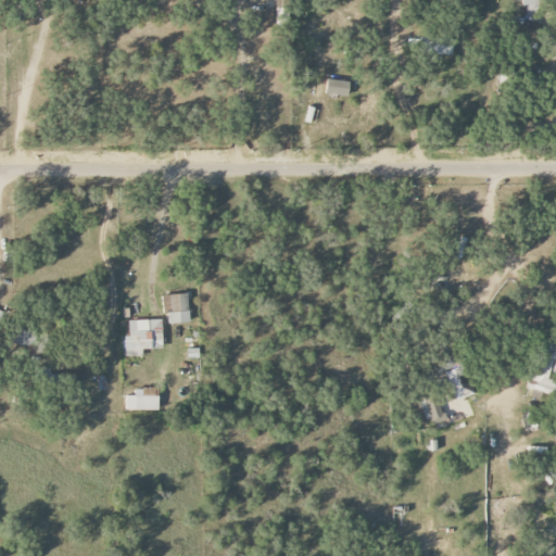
[(407,38),(406,54),(451,55),(452,40),(407,38)]
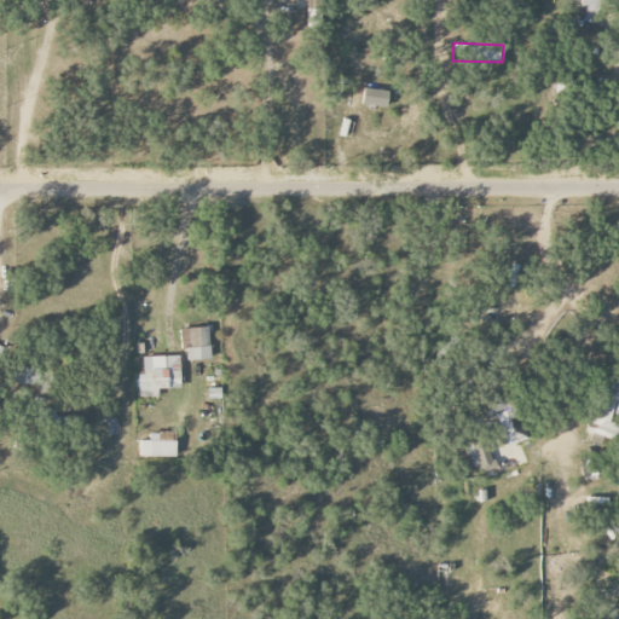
[(386,109),(389,92),(364,88),(362,104),(386,109)]
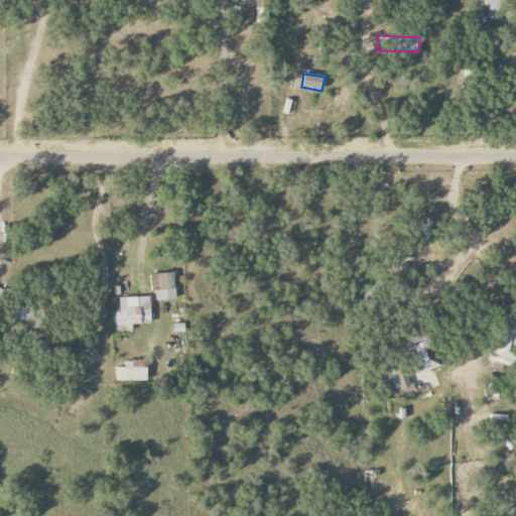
[(150,274),(150,291),(155,291),(155,300),(174,300),(174,273),(150,274)]
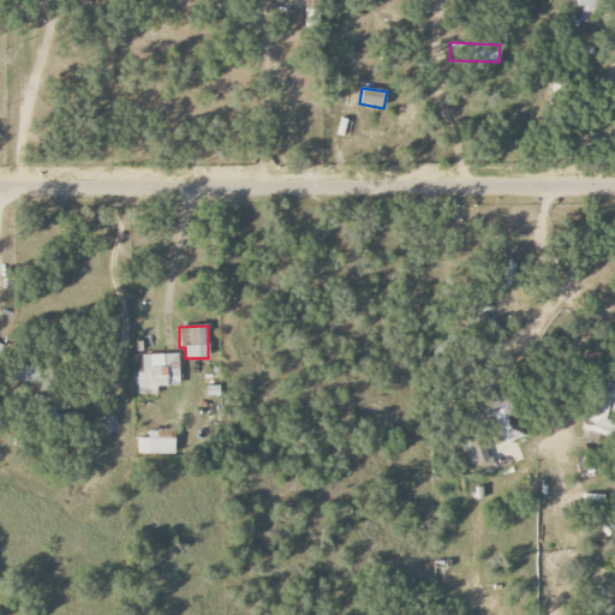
[(156,387),(179,387),(178,353),(142,354),(142,372),(137,372),(138,395),(156,394),(156,387)]
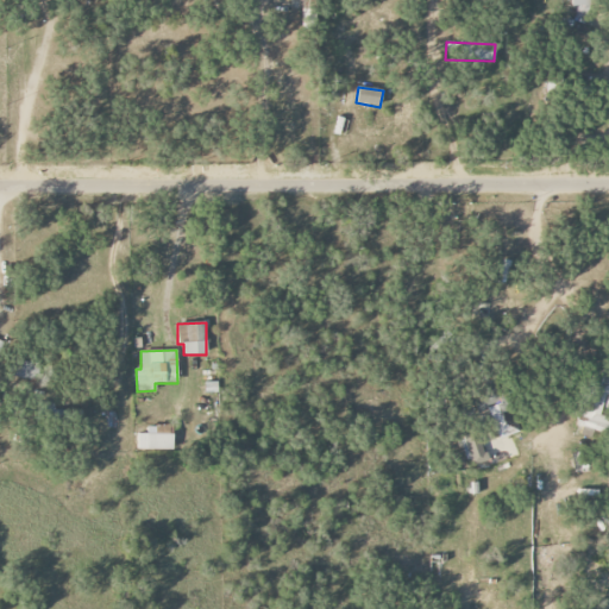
[(608,372),(591,370),(579,427),(583,428),(582,435),(589,437),(590,429),(608,433),(608,424),(608,418),(601,416),(604,395),(608,395),(608,372)]
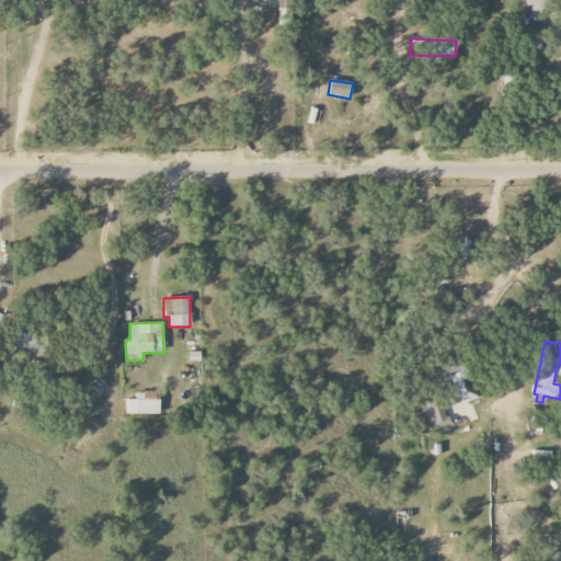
[(474,399),(458,351),(435,358),(442,377),(448,375),(459,404),(474,399)]
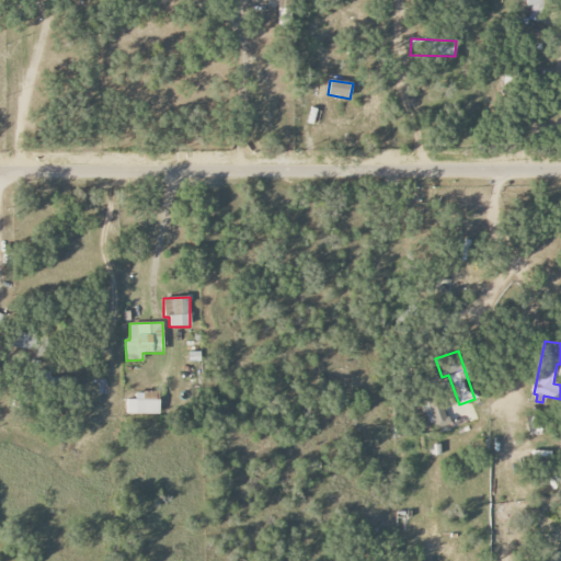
[(160,392),(135,392),(135,399),(126,399),(126,414),(159,415),(160,392)]
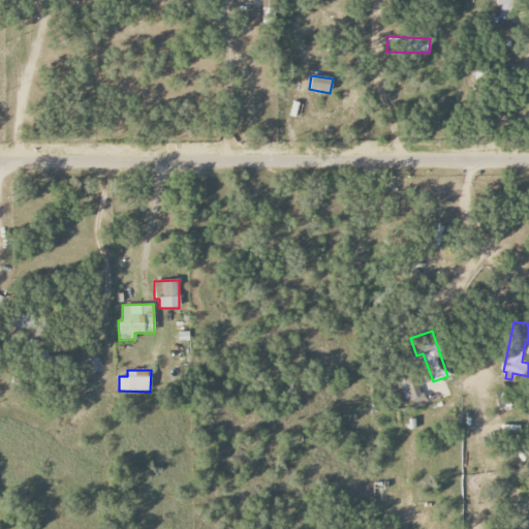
[(424,400),(414,374),(400,379),(409,405),(424,400)]
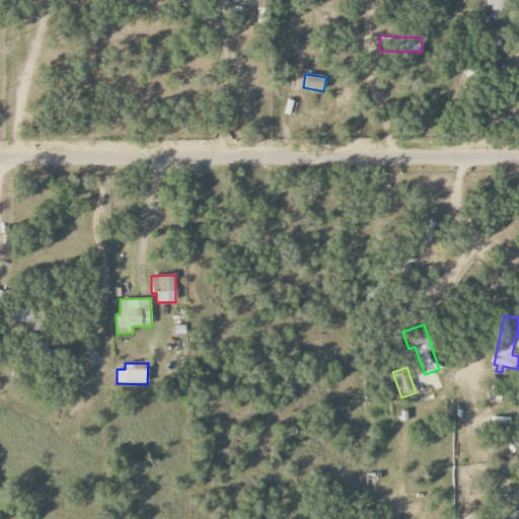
All buildings are outlined.
